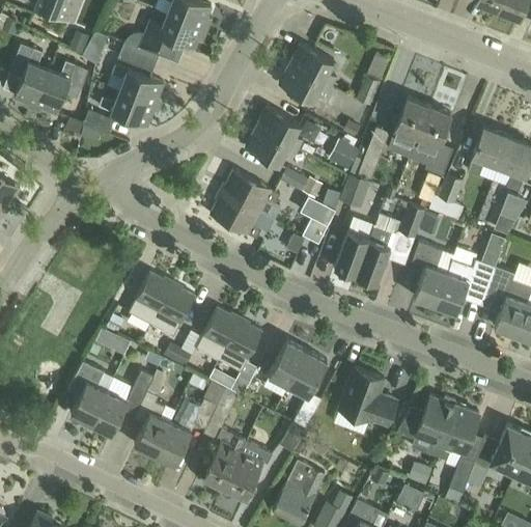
[(37,0),(35,8),(73,23),(81,0),(37,0)]
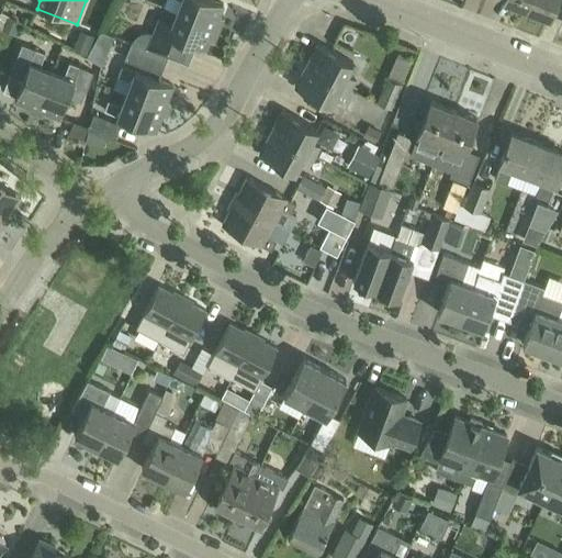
[(177,14),(204,25),(220,31),(223,24),(217,22),(224,7),(206,0),(176,0),(181,2),(177,14)]
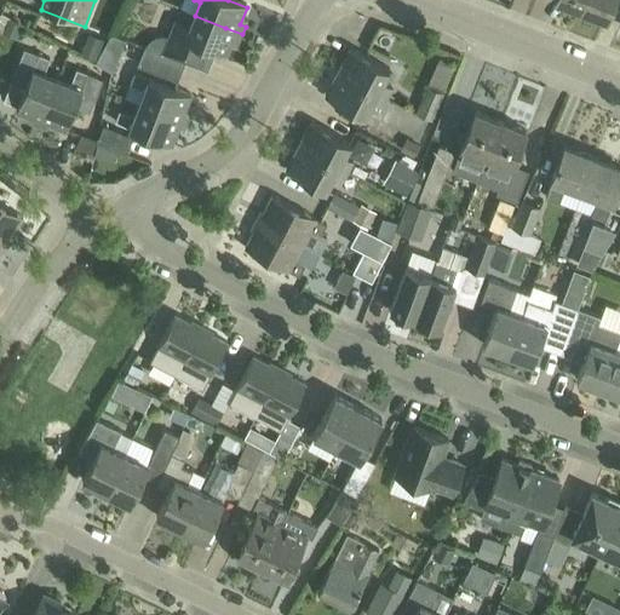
[(556,0),(556,3),(580,12),(585,0),(556,0)]
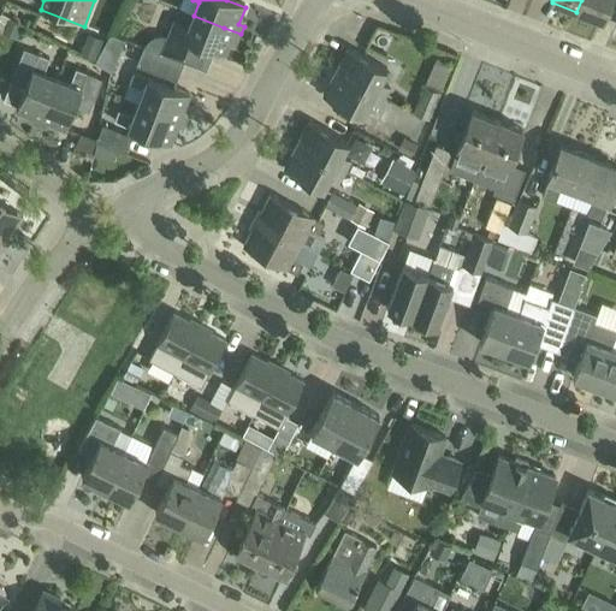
[(581,0),(576,12),(602,22),(610,0),(581,0)]
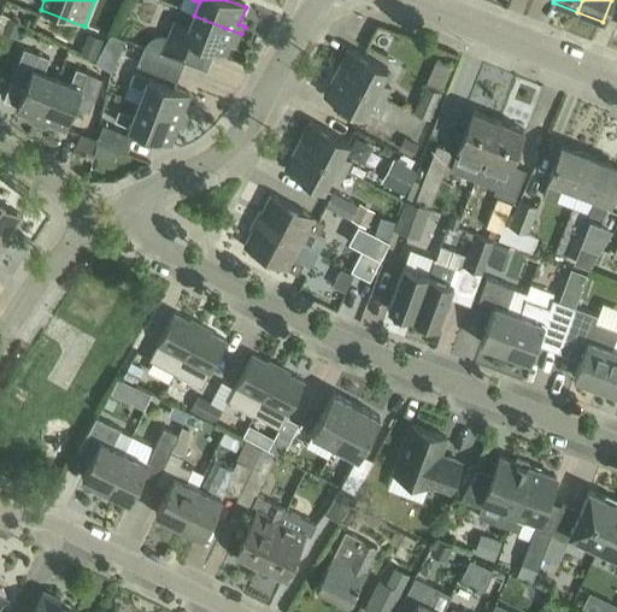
[(175,23),(168,41),(162,57),(184,65),(195,69),(203,48),(225,57),(233,40),(238,42),(241,34),(224,28),(194,16),(189,29),(175,23)]
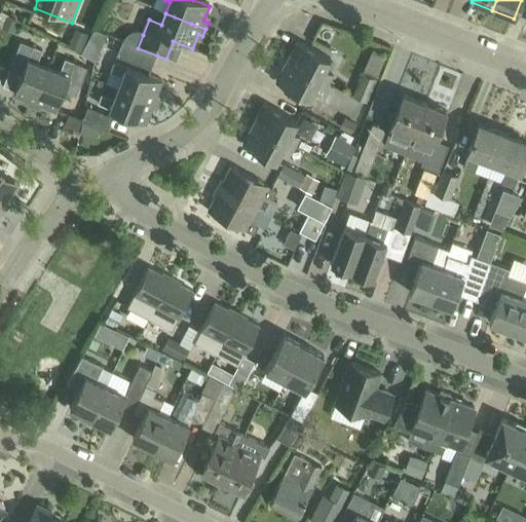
[(13,35),(19,24),(7,19),(2,31),(13,35)]
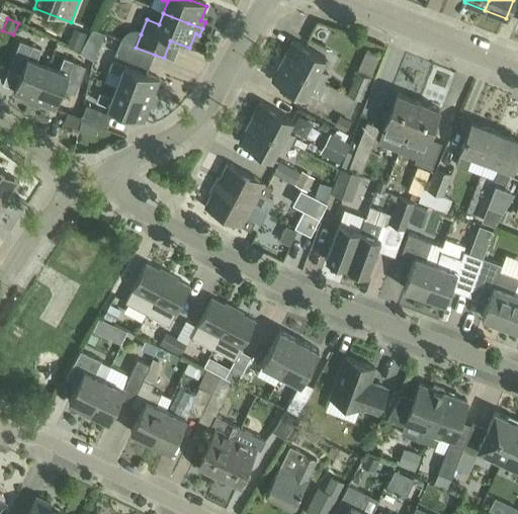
[(80,54),(87,35),(75,29),(67,49),(80,54)]
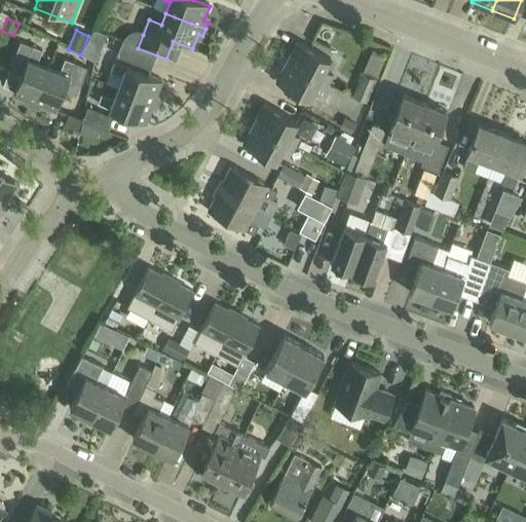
[(87,44),(102,50),(107,36),(95,32),(87,44)]
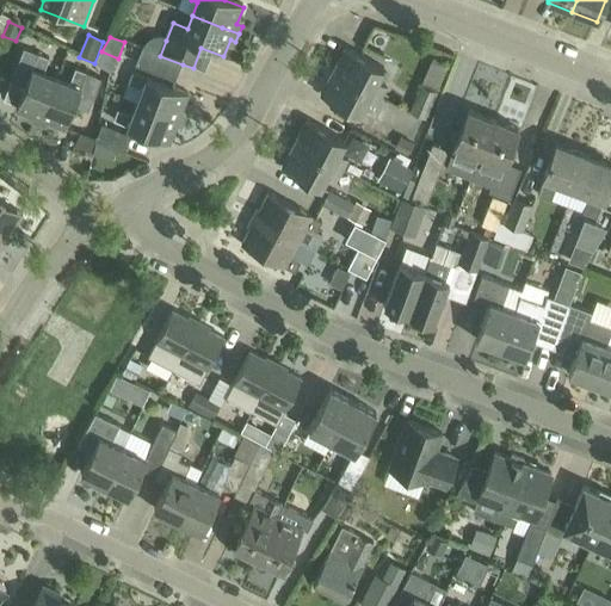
[(183,65),(160,56),(142,49),(135,67),(176,82),(183,65)]
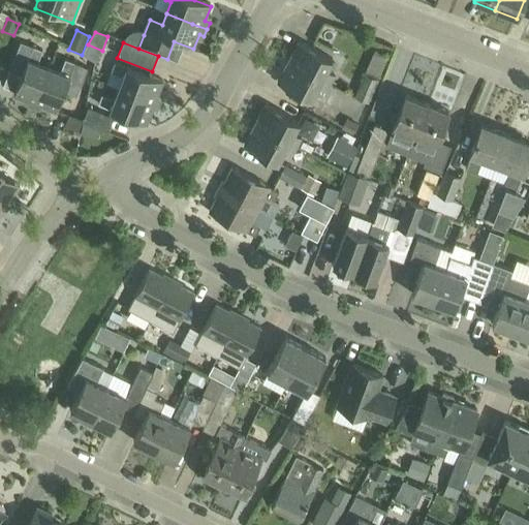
[(38,65),(42,53),(21,43),(9,72),(22,76),(13,96),(28,102),(27,106),(33,110),(50,69),(38,65)]
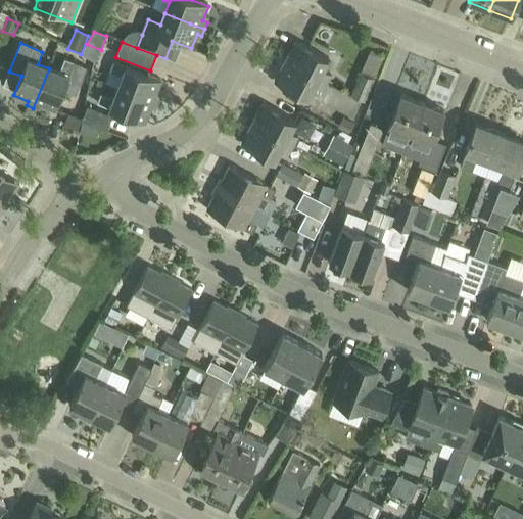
[(285,62),(294,67),(327,85),(331,77),(323,73),(329,60),(295,43),(285,62)]
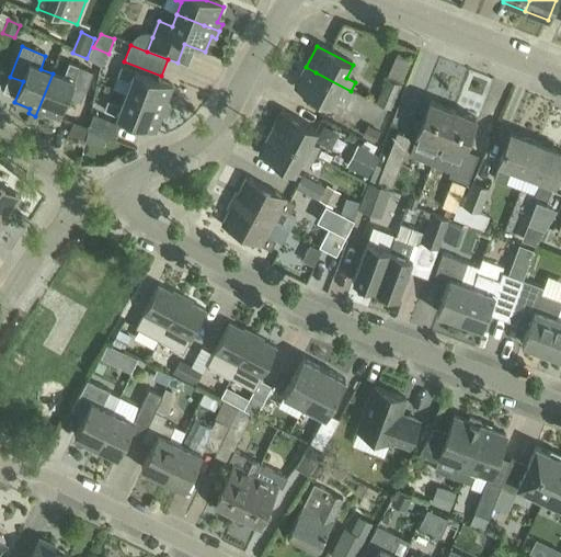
[(65,78),(53,74),(35,116),(43,120),(44,114),(60,121),(68,99),(81,104),(93,75),(69,65),(65,78)]
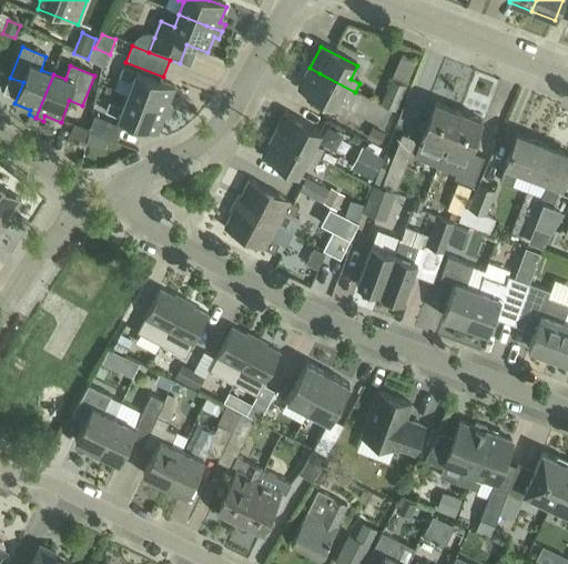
[(355,92),(320,73),(310,68),(297,90),(334,109),(341,97),(351,101),(355,92)]
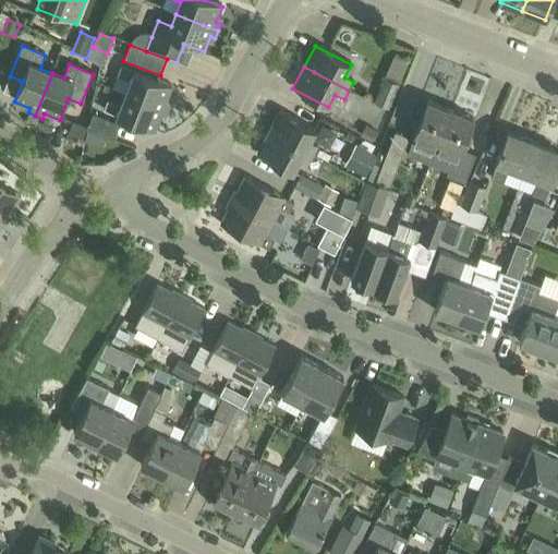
[(172,87),(158,82),(131,72),(121,68),(117,77),(130,83),(125,95),(153,106),(168,111),(171,105),(166,103),(172,87)]
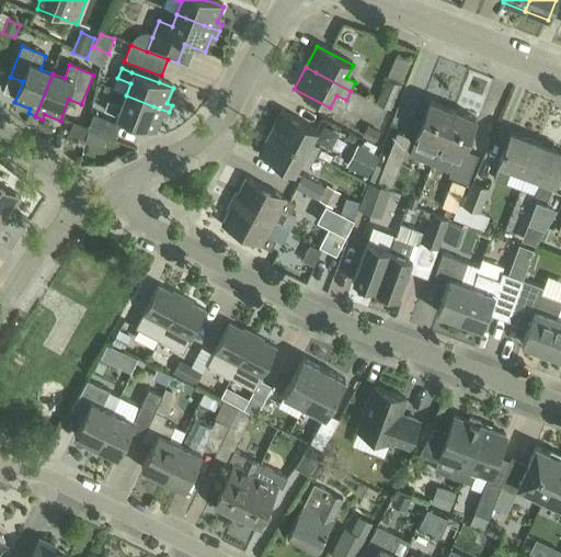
[(387,80),(378,101),(376,106),(390,112),(401,87),(387,80)]
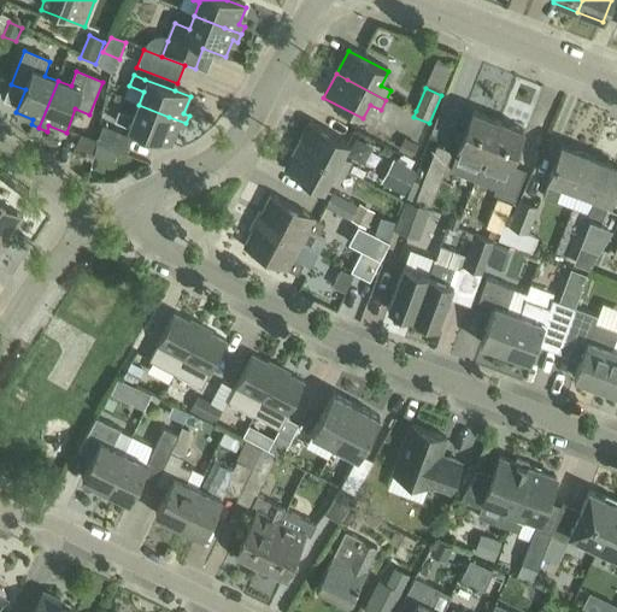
[(186,123),(169,117),(139,105),(134,118),(119,113),(115,124),(129,129),(129,130),(171,146),(177,129),(183,131),(186,123)]
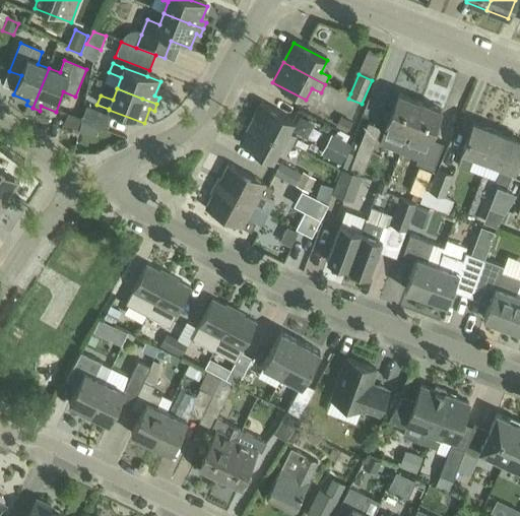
[(399,95),(385,133),(405,141),(420,104),(399,95)]
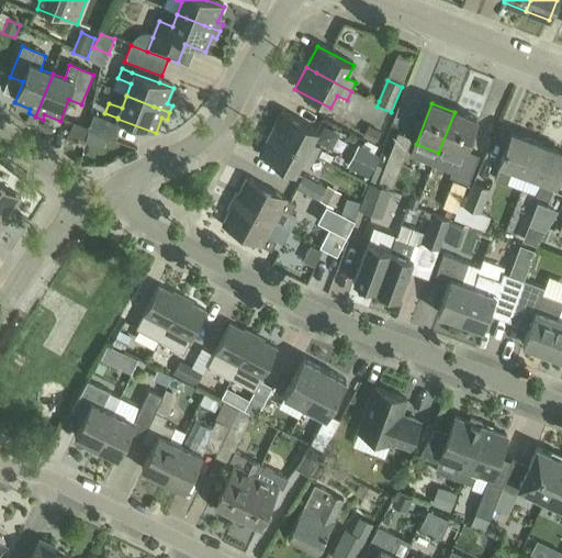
[(476,121),(454,112),(438,153),(461,162),(476,121)]
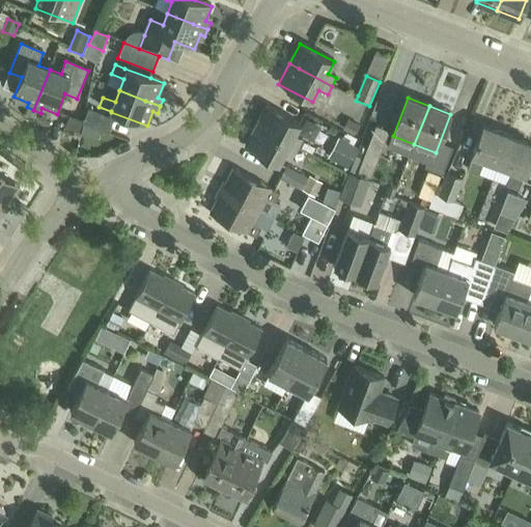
[(256,127),(299,149),(303,141),(294,137),(301,125),(267,107),(256,127)]
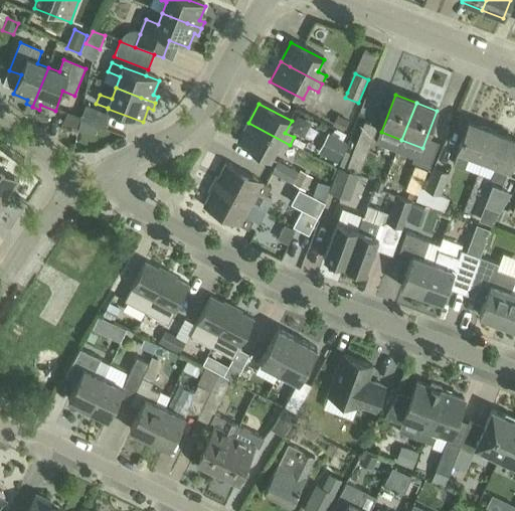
[(87,107),(84,109),(80,121),(105,130),(111,116),(87,107)]
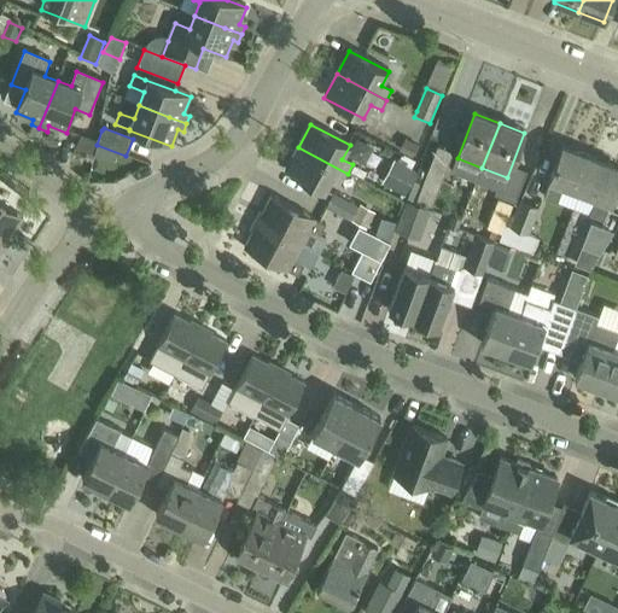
[(420,150),(406,141),(400,153),(413,161),(420,150)]
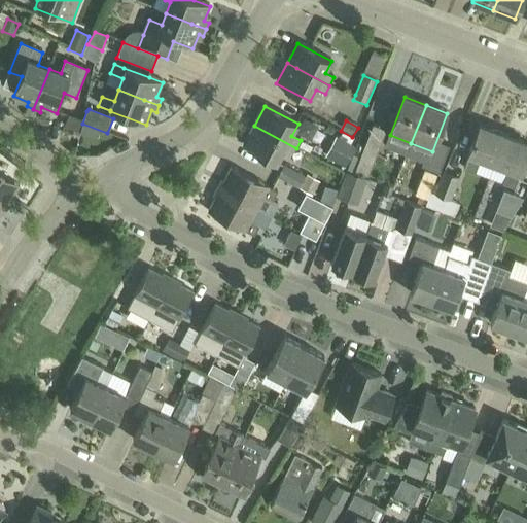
[(243,146),(277,164),(283,152),(291,157),(296,148),(254,126),(243,146)]
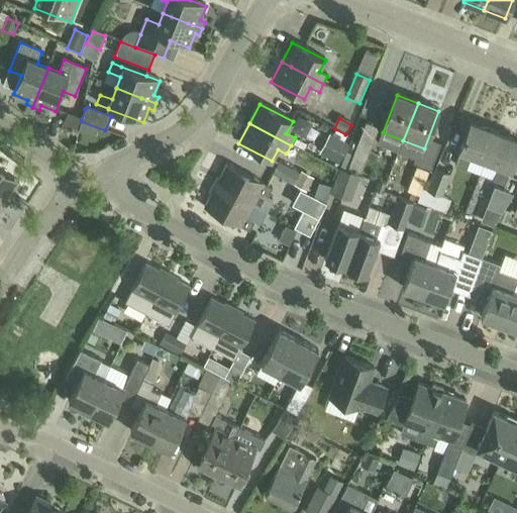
[(471,123),(460,151),(454,167),(467,171),(472,156),(486,162),(497,133),(471,123)]
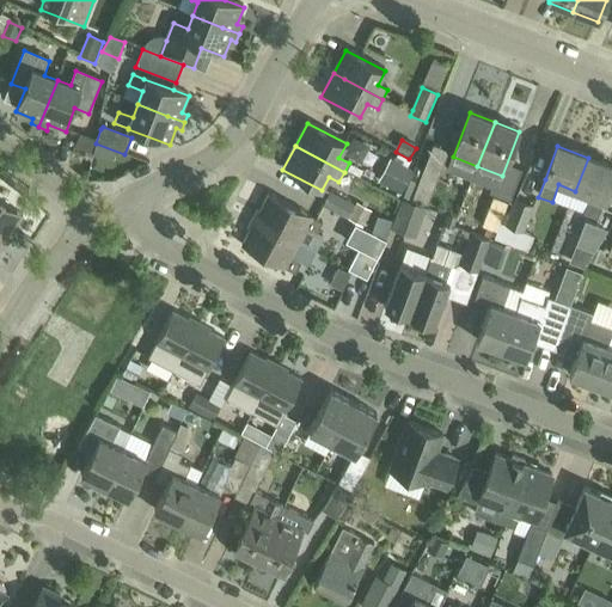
[(611,166),(588,158),(575,191),(592,197),(585,215),(598,220),(605,202),(611,184),(611,166)]
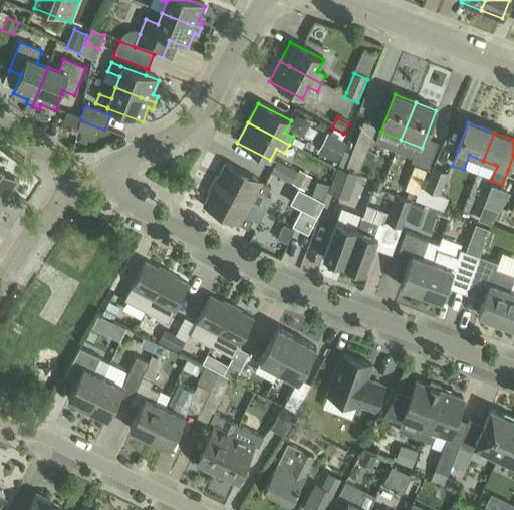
[(342,143),(328,135),(317,155),(331,163),(342,143)]
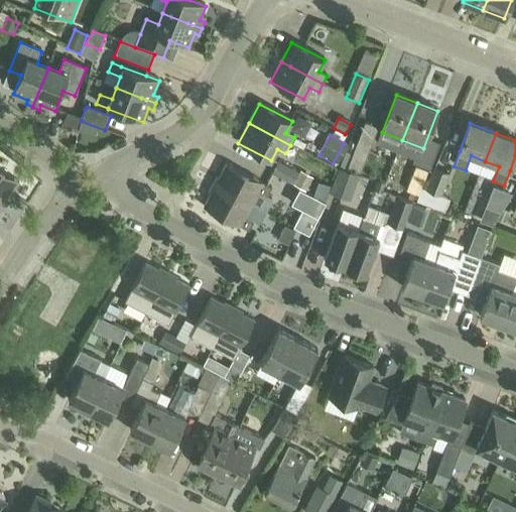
[(360,174),(370,149),(357,145),(348,169),(360,174)]
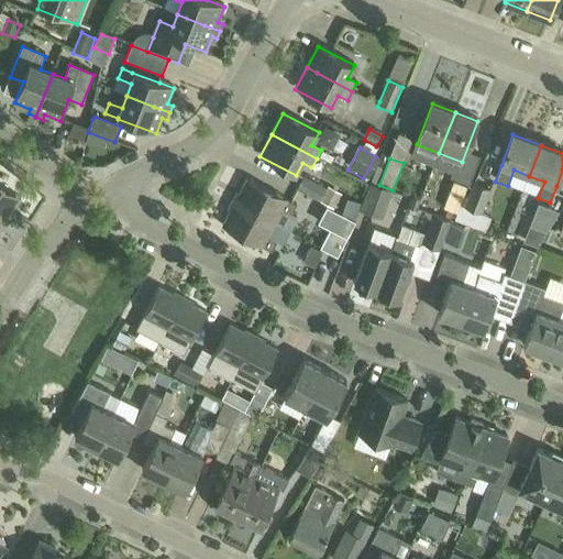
[(247,179),(235,204),(275,225),(282,211),(291,217),(297,206),(287,201),(287,200),(247,179)]
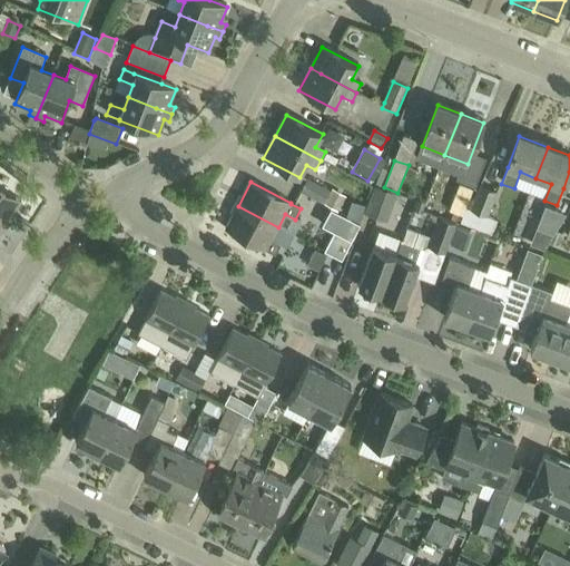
[(302,194),(324,206),(330,196),(331,194),(307,182),(302,194)]
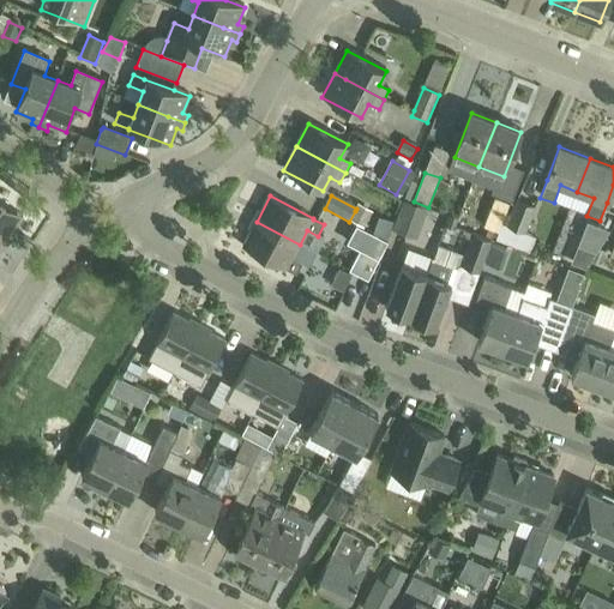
[(499,234),(510,205),(495,199),(483,228),(499,234)]
